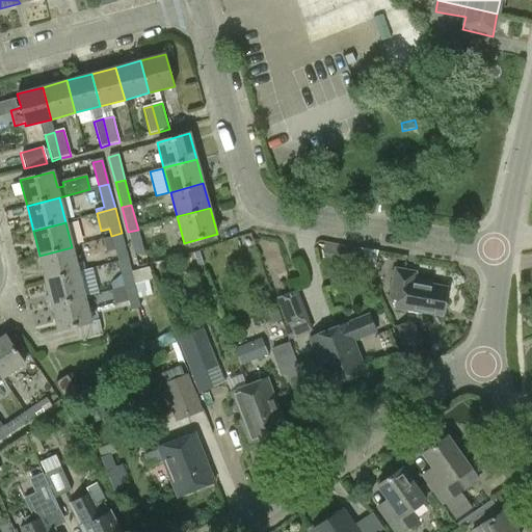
[(144,257),(138,230),(128,232),(135,259),(144,257)]
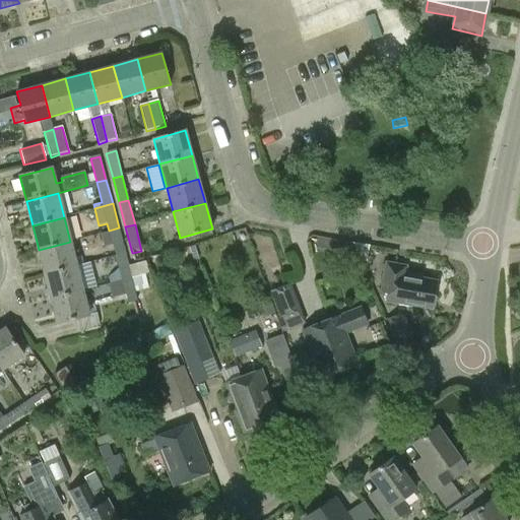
[(115,254),(125,252),(119,228),(109,231),(110,233),(92,237),(93,242),(103,239),(105,249),(113,247),(115,254)]
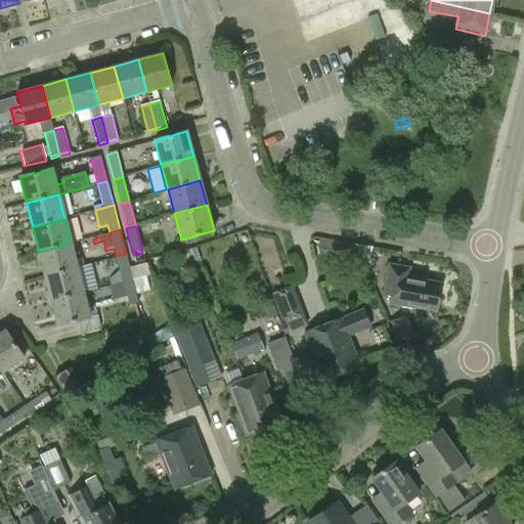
[(372,248),(320,241),(318,252),(359,259),(361,264),(369,264),(372,248)]
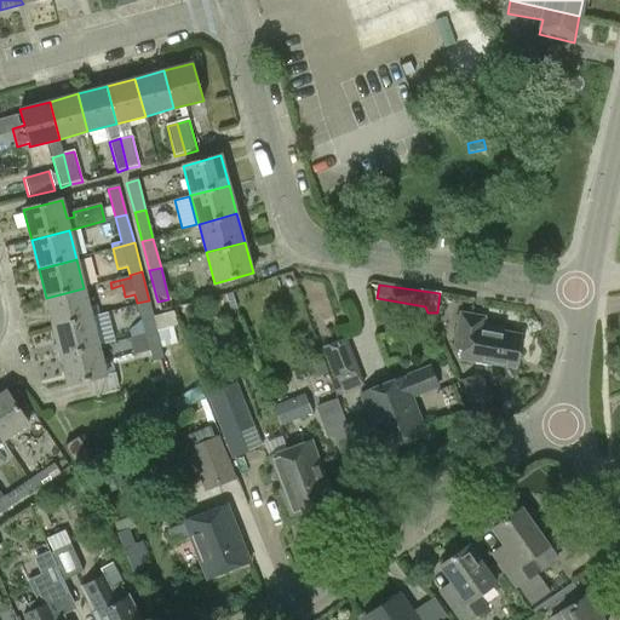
[(53,326),(91,317),(84,288),(46,298),(53,326)]
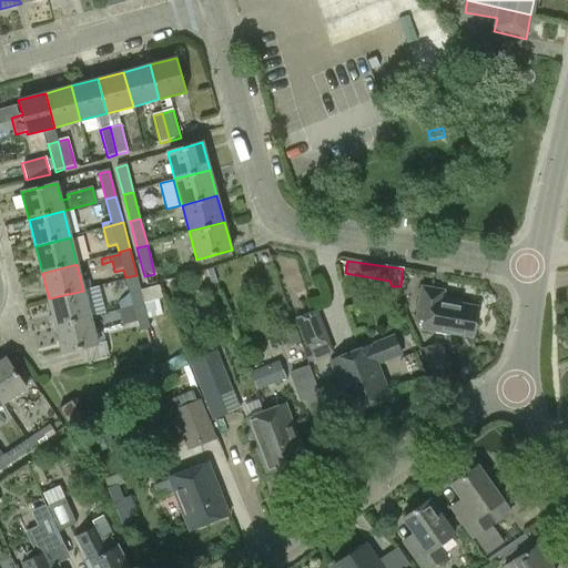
[(137,275),(125,277),(133,304),(143,302),(137,275)]
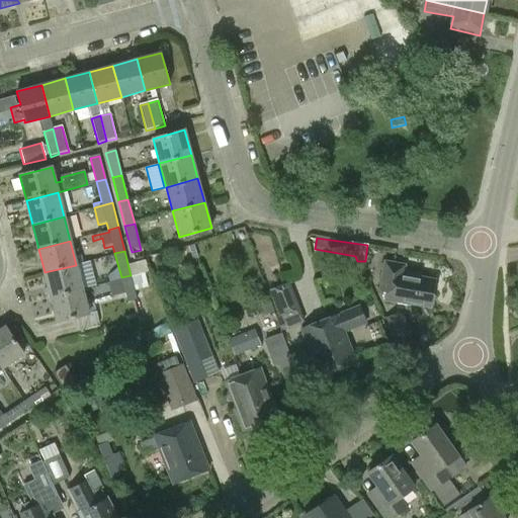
[(84,285),(95,283),(90,260),(80,262),(84,285)]
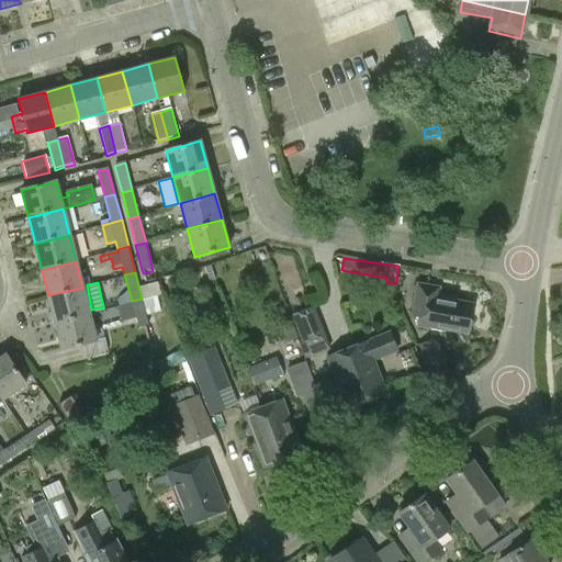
[(438,294),(439,288),(417,284),(412,316),(419,317),(417,327),(444,332),(445,329),(467,334),(472,304),(456,301),(456,298),(438,294)]
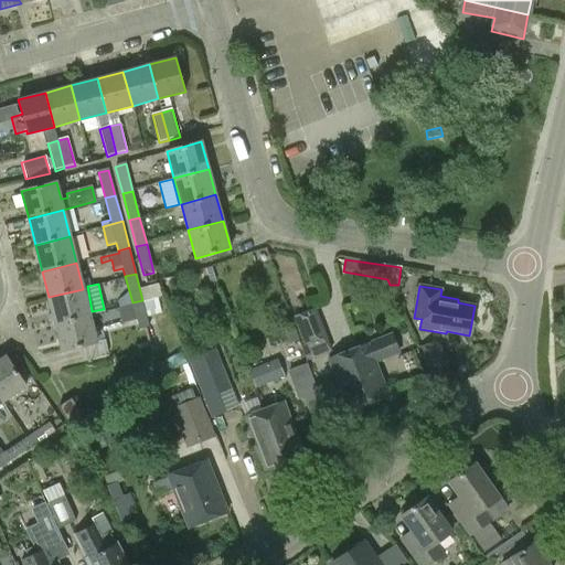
[(55,323),(89,315),(83,289),(49,297),(55,323)]
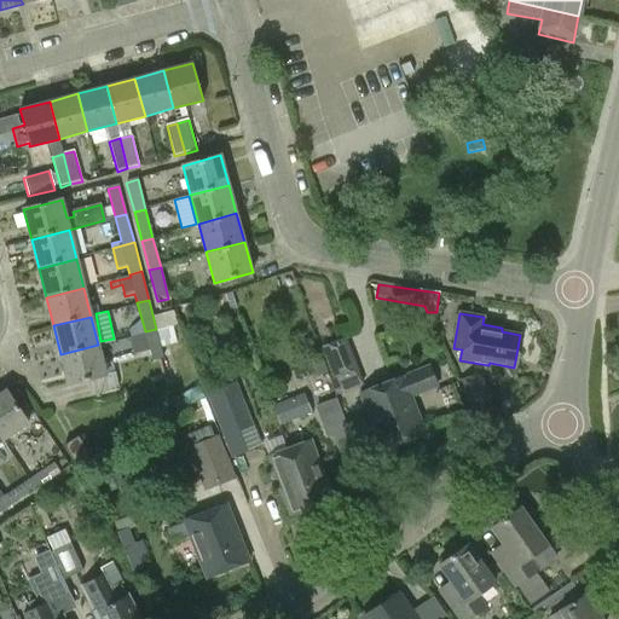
[(157,331),(156,329),(145,331),(152,362),(165,359),(161,348),(178,343),(173,328),(157,331)]
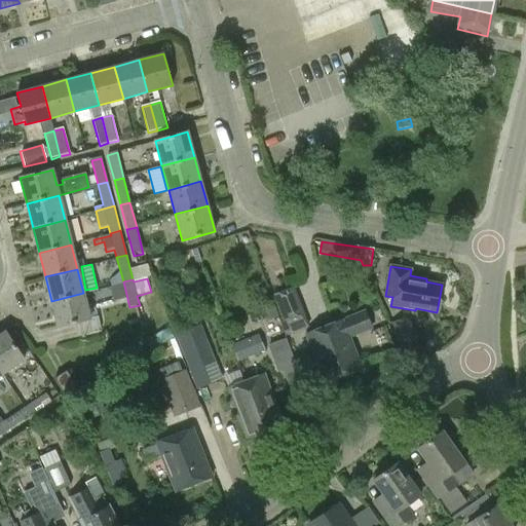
[(294,288),(273,296),(285,324),(305,316),(294,288)]
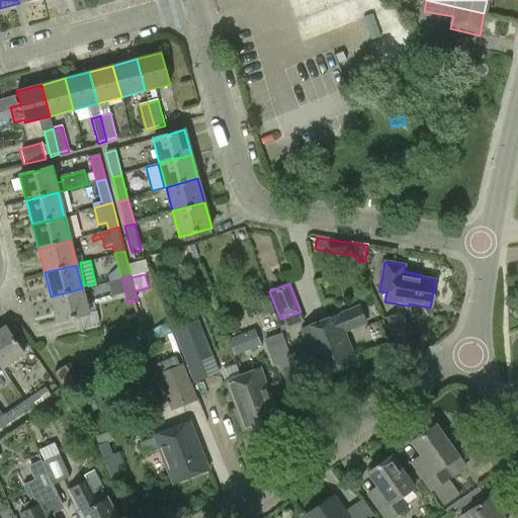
[(57,322),(65,320),(73,318),(76,332),(100,326),(96,313),(89,316),(82,288),(51,296),(57,322)]
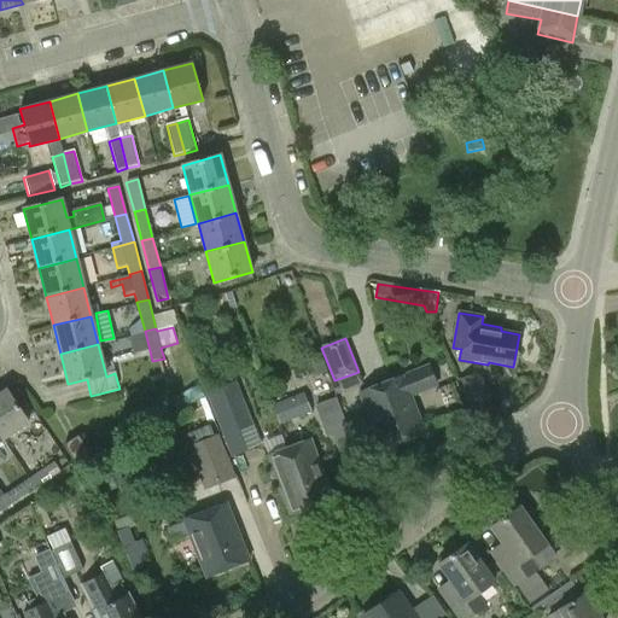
[(360,394),(382,448),(421,432),(407,396),(436,384),(429,366),(360,394)]
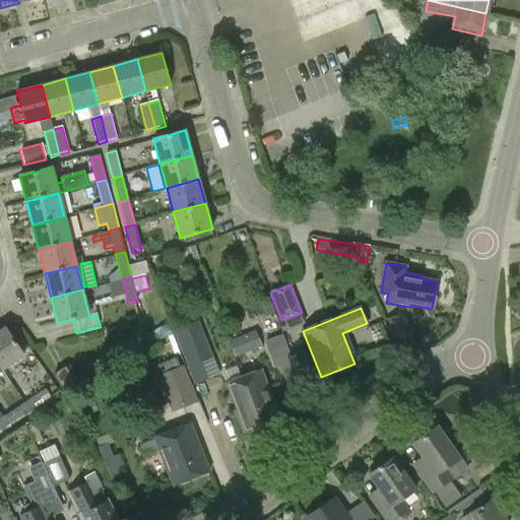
[(397,342),(413,335),(404,313),(388,320),(397,342)]
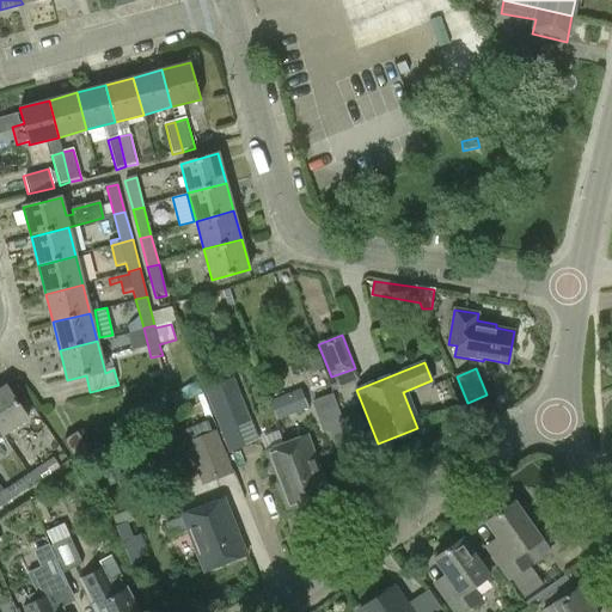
[(234,377),(203,389),(228,453),(259,441),(234,377)]
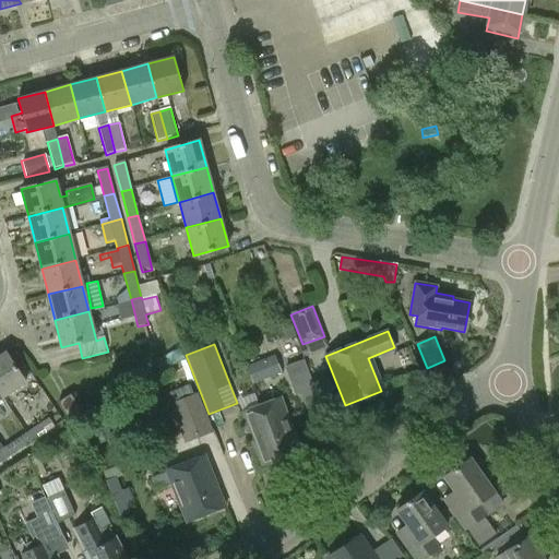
[(463,347),(450,353),(456,368),(470,363),(463,347)]
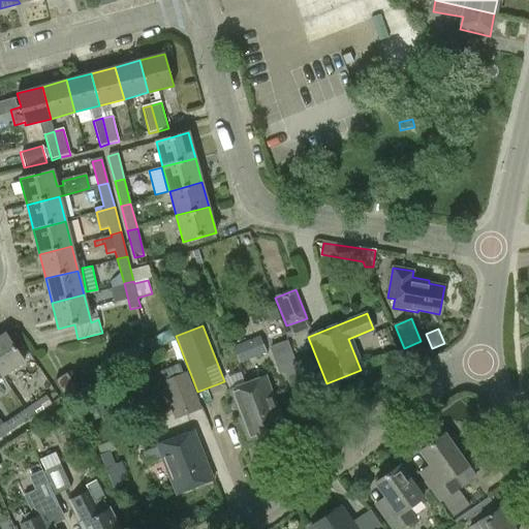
[(24,362),(5,334),(0,337),(0,373),(2,376),(24,362)]
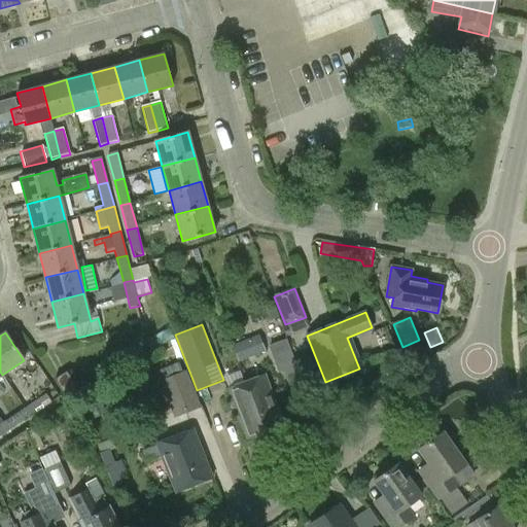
[(257,336),(233,346),(239,362),(264,352),(257,336)]
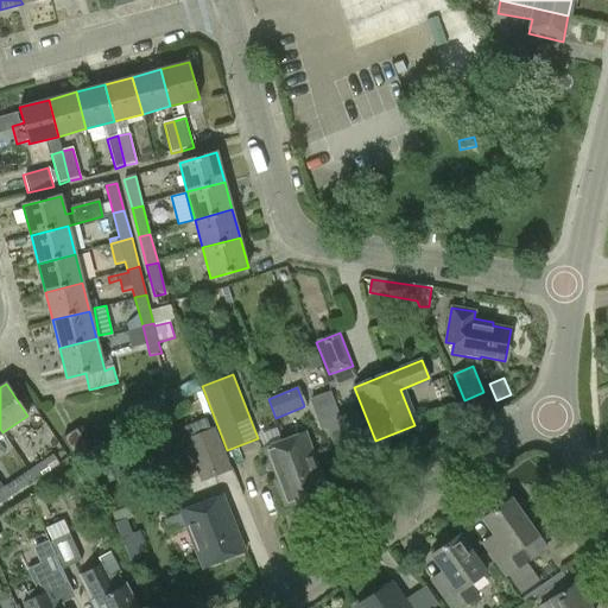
[(327,425),(343,419),(334,393),(317,399),(327,425)]
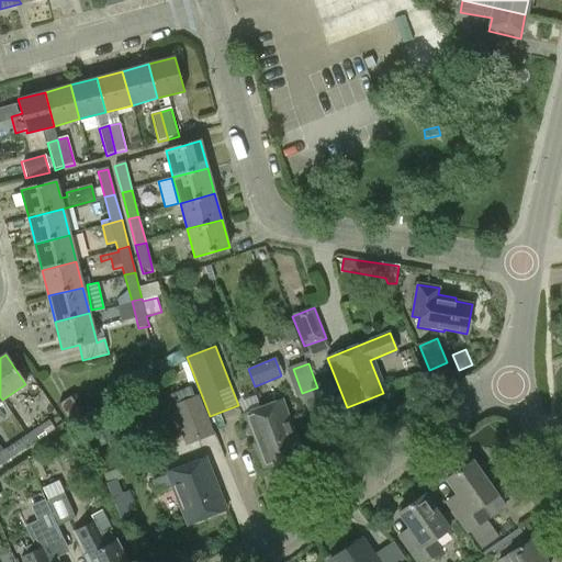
[(187,446),(214,435),(199,395),(171,406),(187,446)]
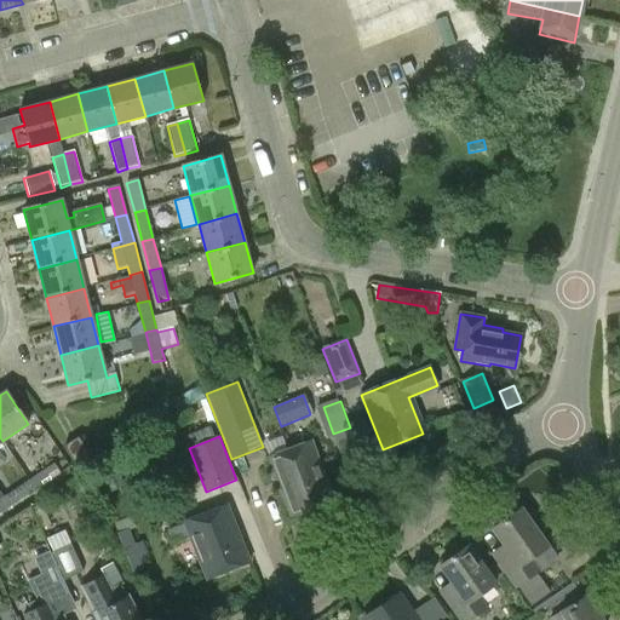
[(95,461),(79,437),(64,446),(80,470),(95,461)]
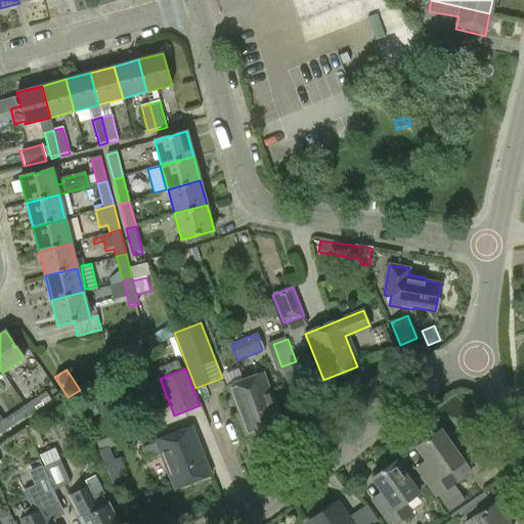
[(246,380),(226,387),(245,435),(246,437),(247,437),(247,436),(262,430),(281,423),(278,415),(263,373),(246,380)]
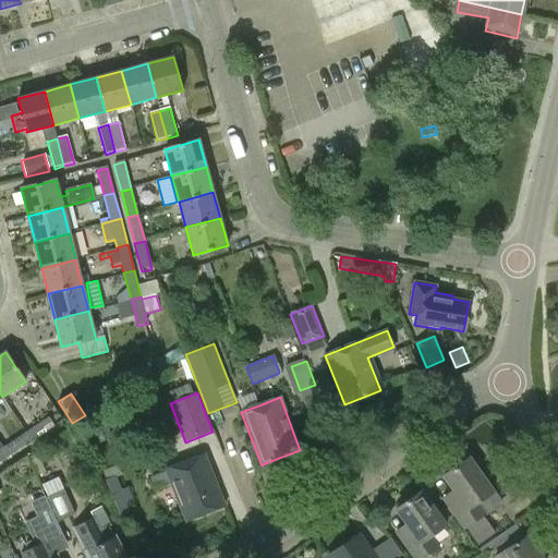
[(49,416),(25,433),(33,441),(56,426),(49,416)]
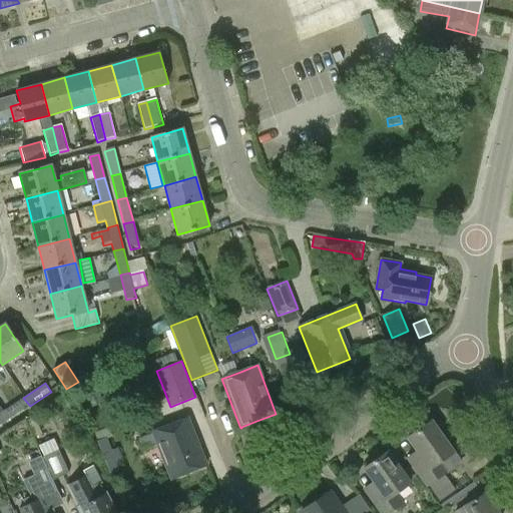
[(88,406),(102,399),(98,391),(84,398),(88,406)]
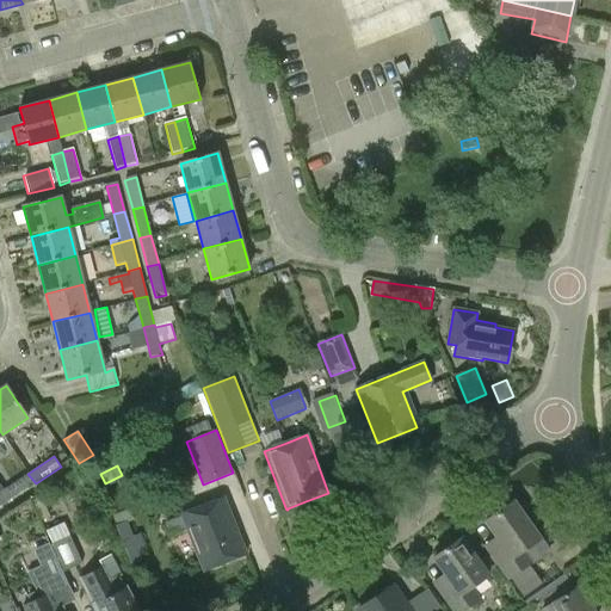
[(4,489),(11,500),(36,483),(28,474),(4,489)]
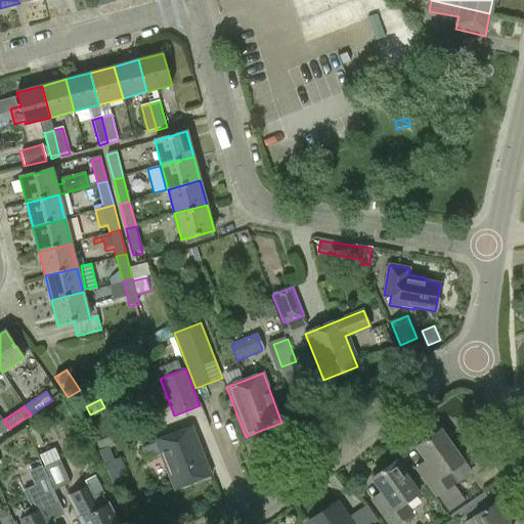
[(72,409),(64,412),(72,428),(79,425),(72,409)]
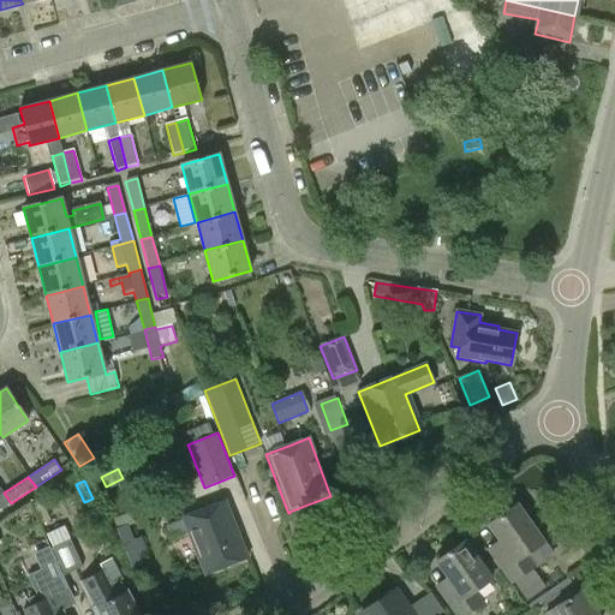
[(0,495),(0,509),(11,503),(4,493),(0,495)]
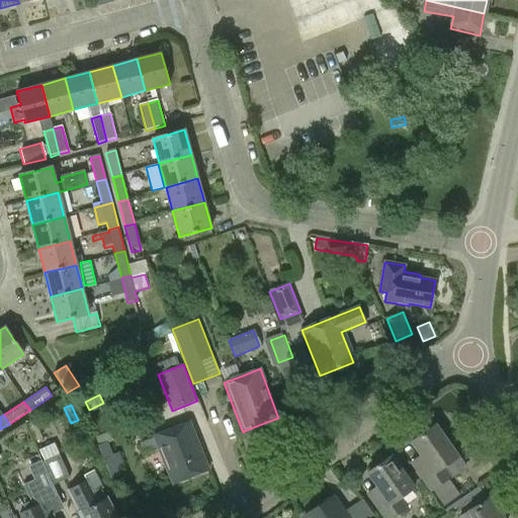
[(29,426),(35,442),(42,439),(35,423),(29,426)]
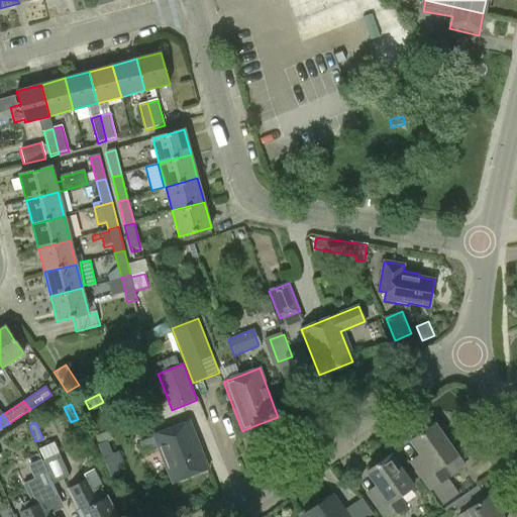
[(207,469),(189,422),(154,436),(140,442),(144,452),(159,446),(174,483),(207,469)]
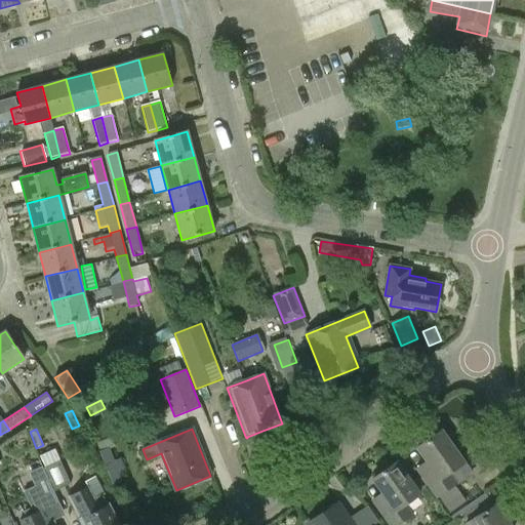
[(437,497),(456,484),(448,473),(463,461),(441,431),(417,448),(434,471),(423,478),(437,497)]
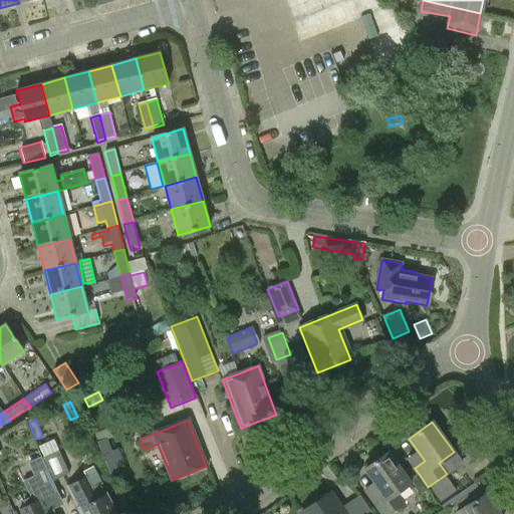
[(43,455),(58,449),(54,439),(39,445),(43,455)]
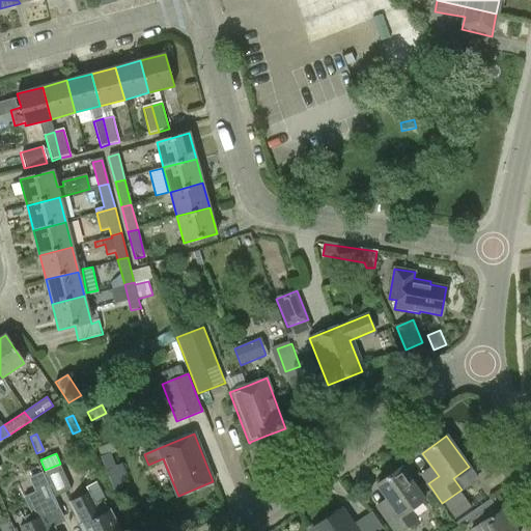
[(109,454),(101,458),(114,492),(123,487),(109,454)]
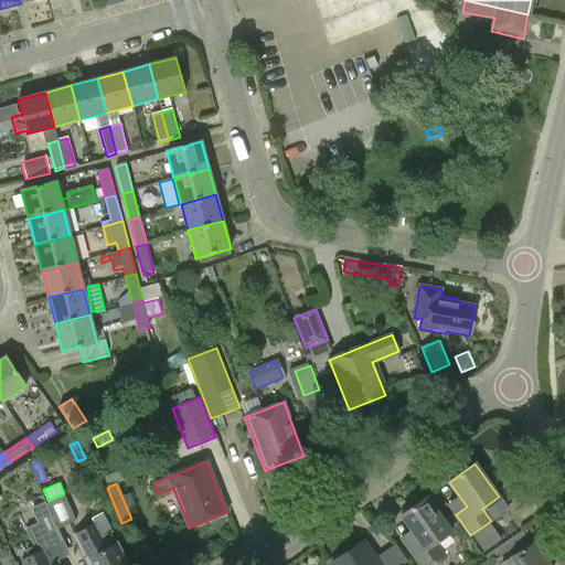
[(65,497),(46,504),(56,530),(76,522),(65,497)]
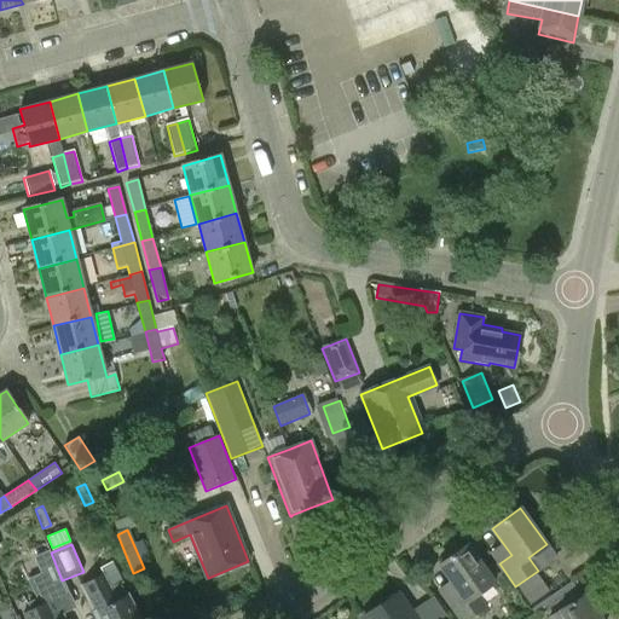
[(467,618),(484,607),(474,595),(493,582),(495,583),(505,576),(497,563),(486,571),(468,545),(439,566),(458,593),(446,601),(460,618),(467,618)]
